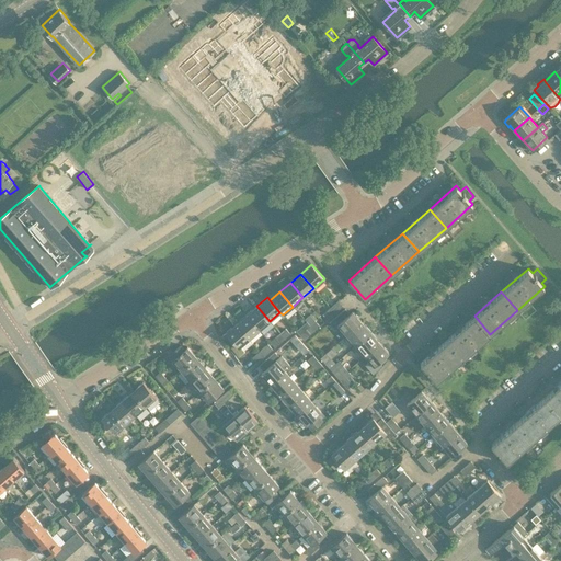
[(332,316),(343,306),(339,300),(328,310),(332,316)]
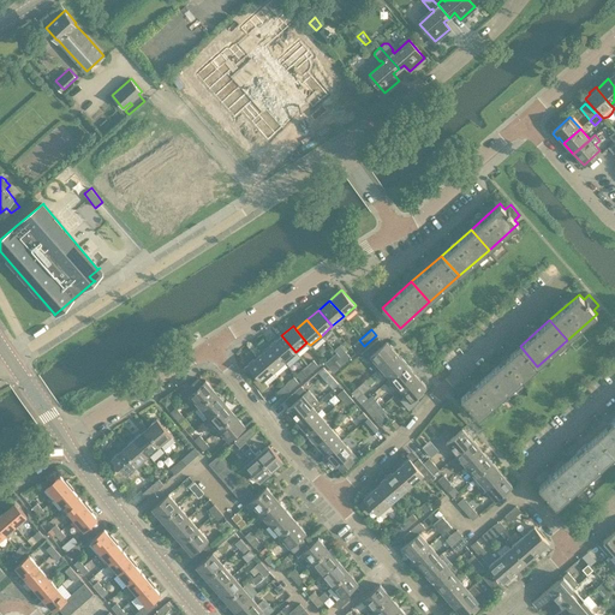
[(285,362),(296,352),(281,335),(270,345),(285,362)]
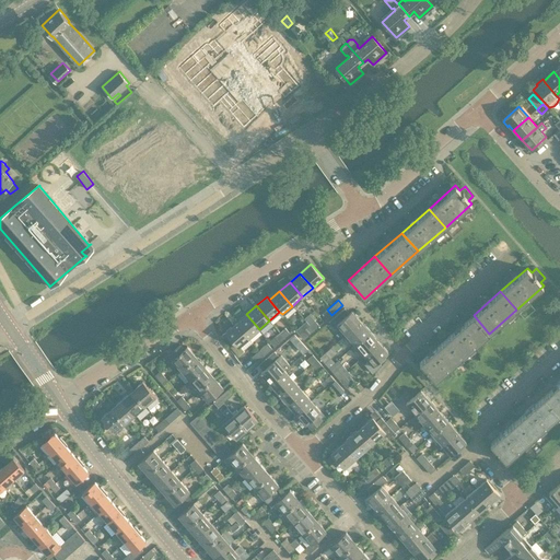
[(352,311),(349,314),(345,308),(329,322),(334,327),(337,325),(346,335),(361,322),(352,311)]
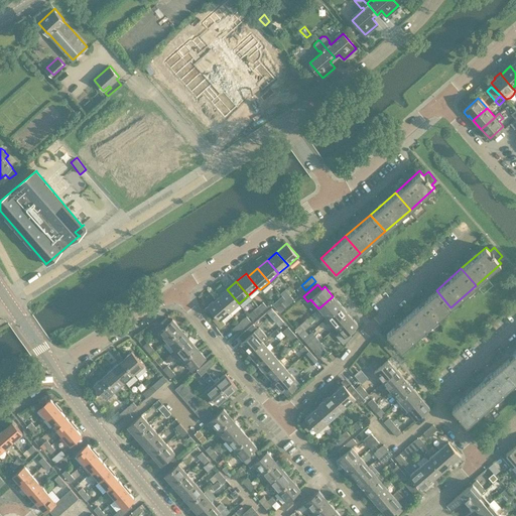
[(300,294),(305,290),(301,285),(296,289),(300,294)]
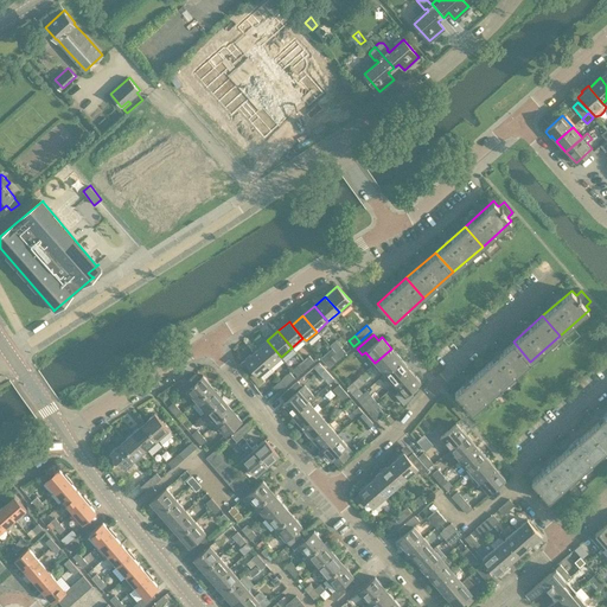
[(269,366),(281,357),(267,340),(255,351),(269,366)]
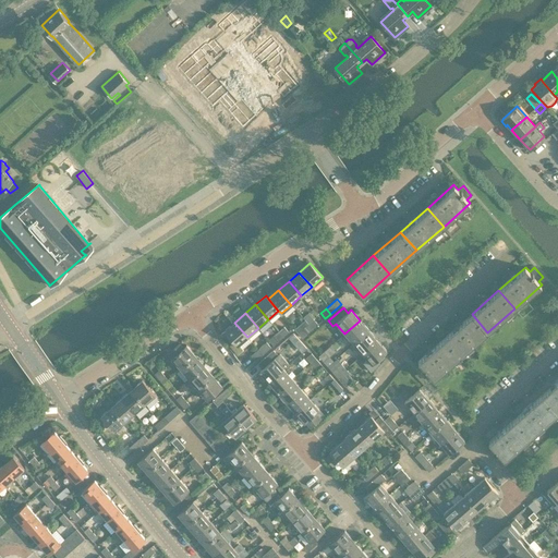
[(460,355),(487,332),(472,314),(445,338),(460,355)]
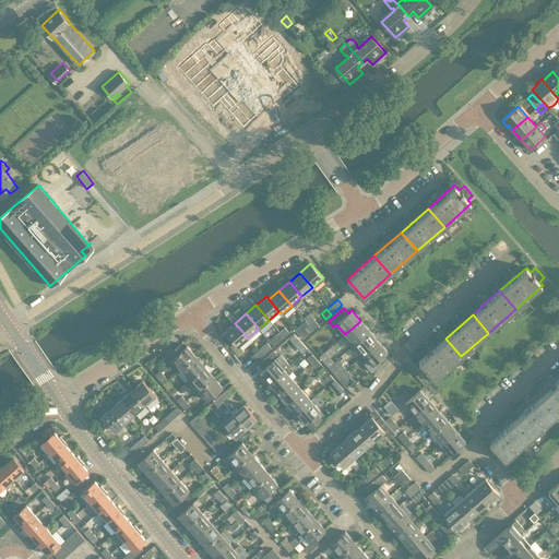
[(312,330),(319,324),(314,319),(308,324),(312,330)]
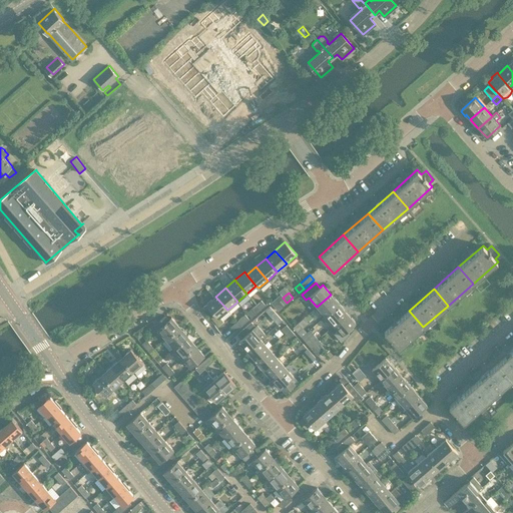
[(326,317),(339,304),(331,295),(317,307),(326,317)]
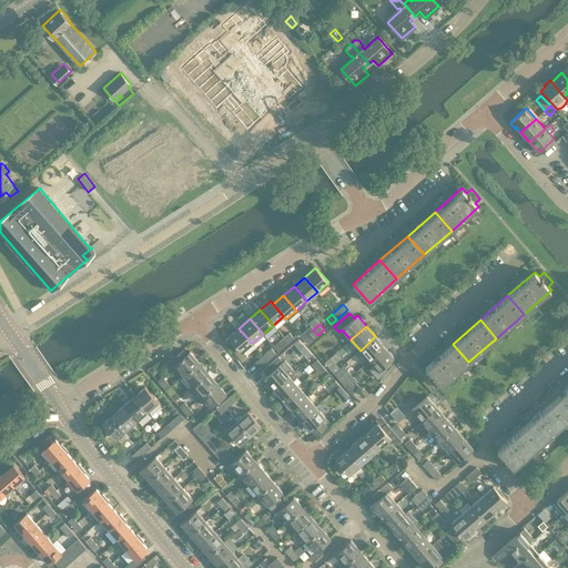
[(239,328),(229,337),(237,347),(233,351),(242,362),(247,356),(246,355),(243,351),(252,343),(239,328)]
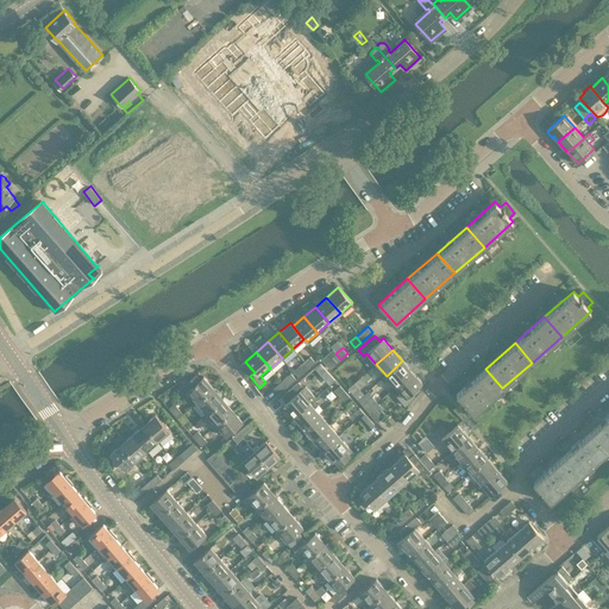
[(336,364),(340,359),(336,353),(331,358),(336,364)]
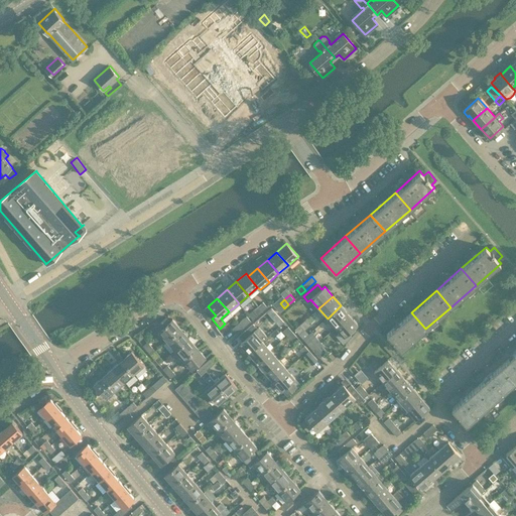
[(262,311),(267,307),(262,302),(258,306),(262,311)]
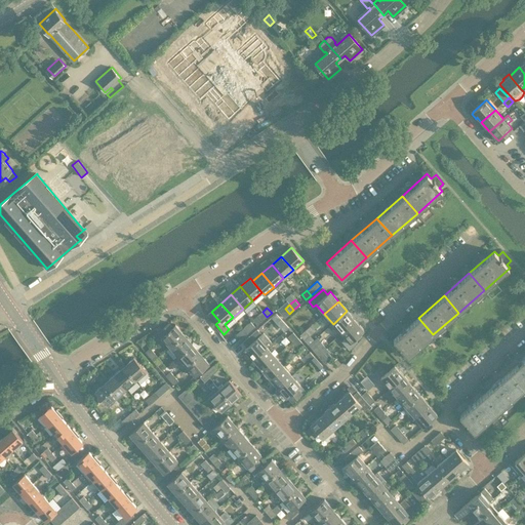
[(340,332),(355,320),(347,311),(333,324),(340,332)]
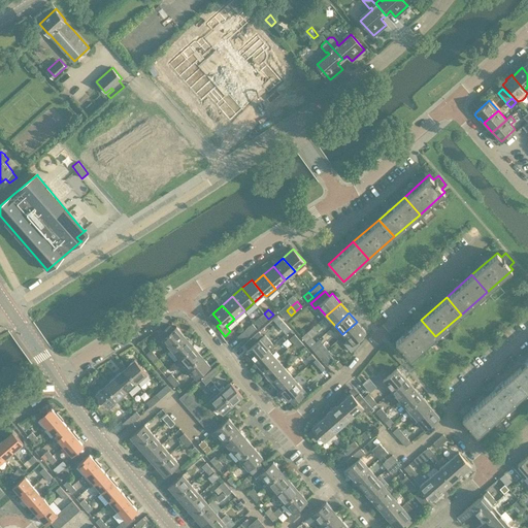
[(263,323),(268,319),(264,314),(259,318),(263,323)]
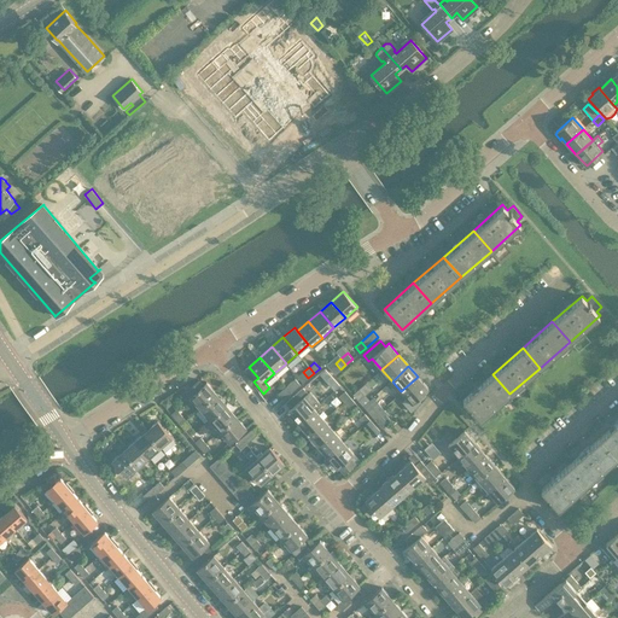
[(481,420),(509,394),(493,374),(462,400),(481,420)]
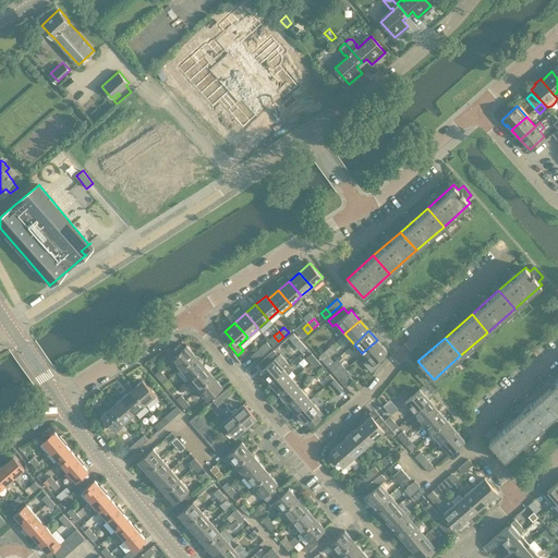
[(377,360),(387,351),(377,340),(362,353),(367,359),(363,363),(371,372),(375,368),(379,363),(377,360)]
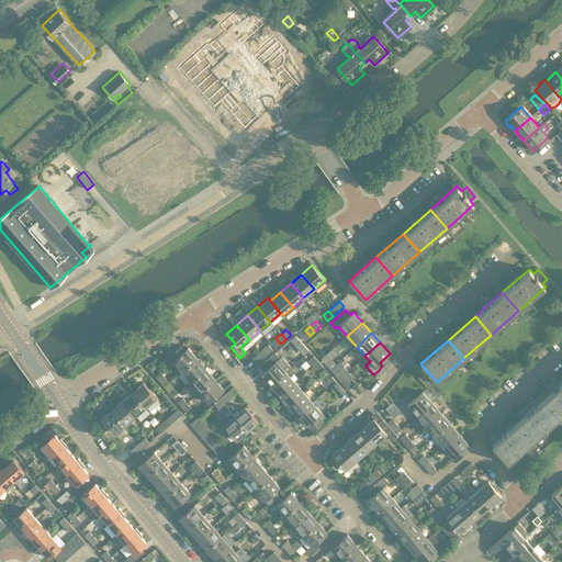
[(268,355),(273,350),(268,345),(263,349),(268,355)]
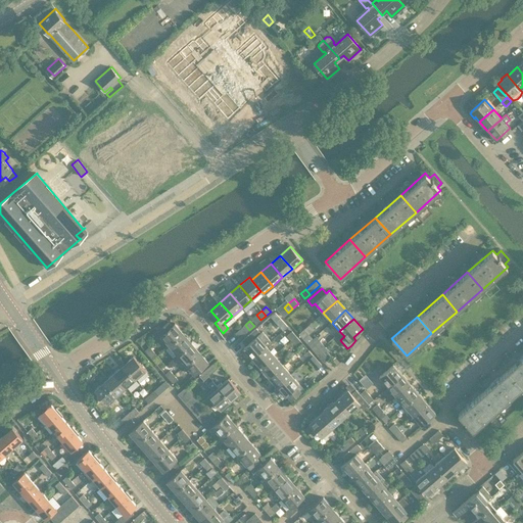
[(175,324),(172,326),(169,323),(168,324),(168,323),(157,332),(169,345),(183,333),(175,324)]
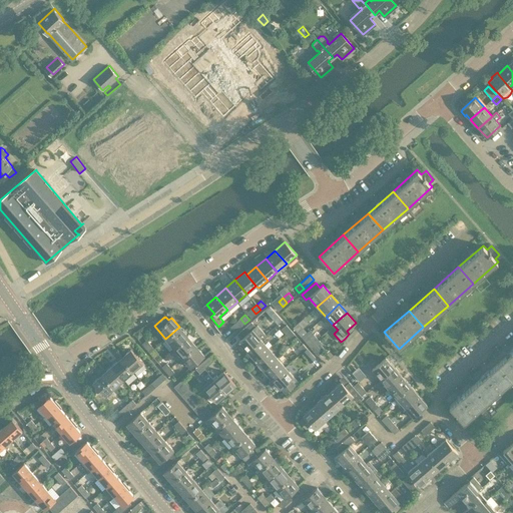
[(234,332),(244,324),(240,319),(230,328),(234,332)]
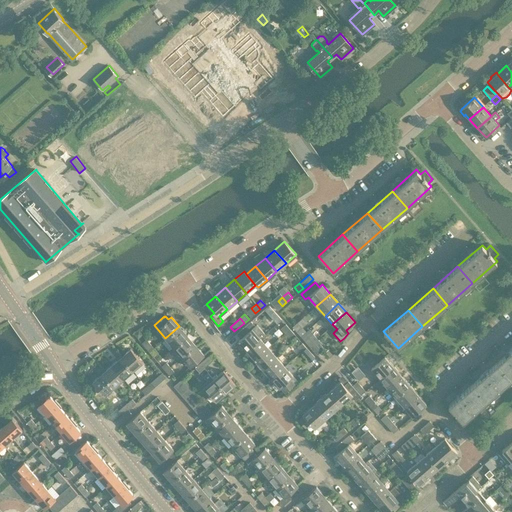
[(257,324),(255,326),(251,322),(237,334),(241,339),(238,341),(246,350),(260,338),(265,334),(257,324)]
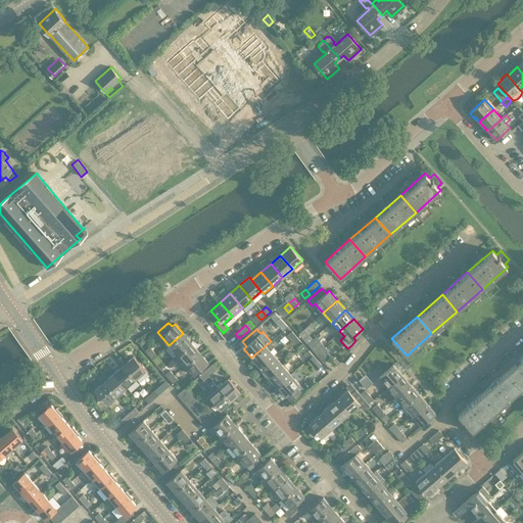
[(302,338),(307,334),(303,329),(298,333),(302,338)]
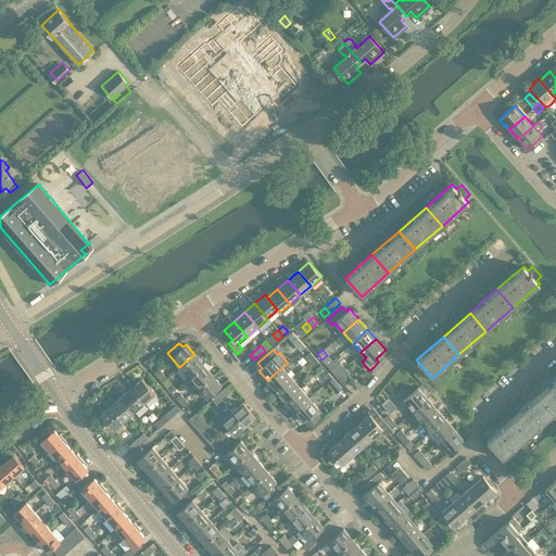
[(310,362),(315,357),(311,352),(305,356),(310,362)]
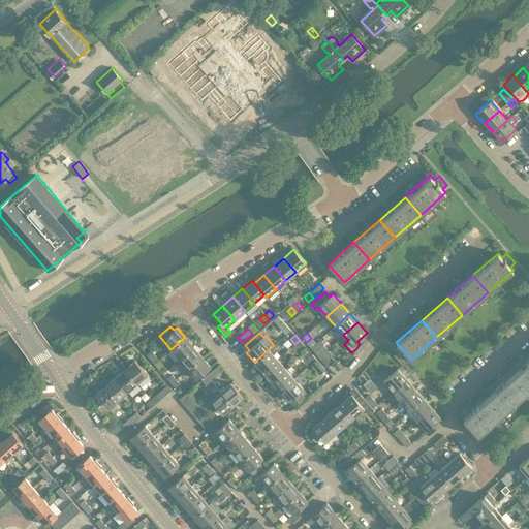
[(180,359),(193,346),(185,337),(170,349),(180,359)]
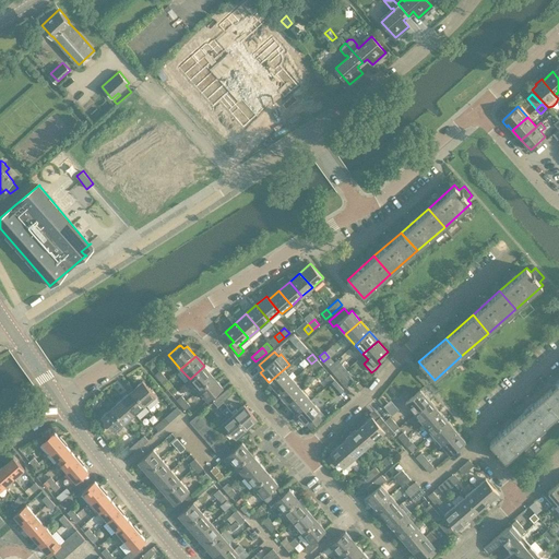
[(316,369),(321,364),(317,359),(311,364),(316,369)]
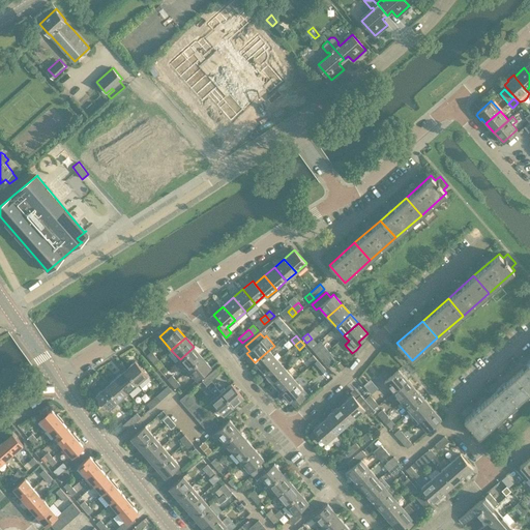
[(319,357),(328,350),(324,346),(321,349),(316,353),(319,357)]
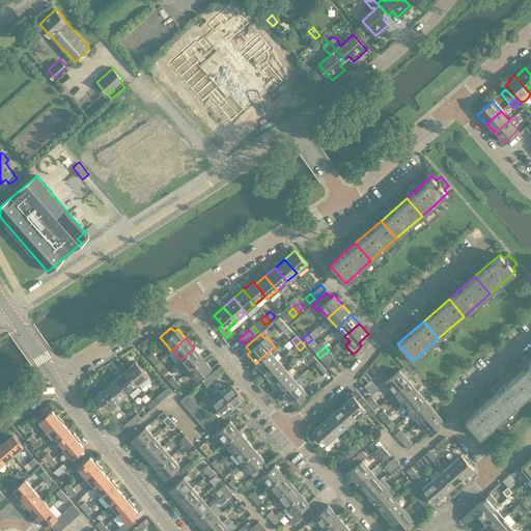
[(189,370),(203,358),(194,347),(180,360),(189,370)]
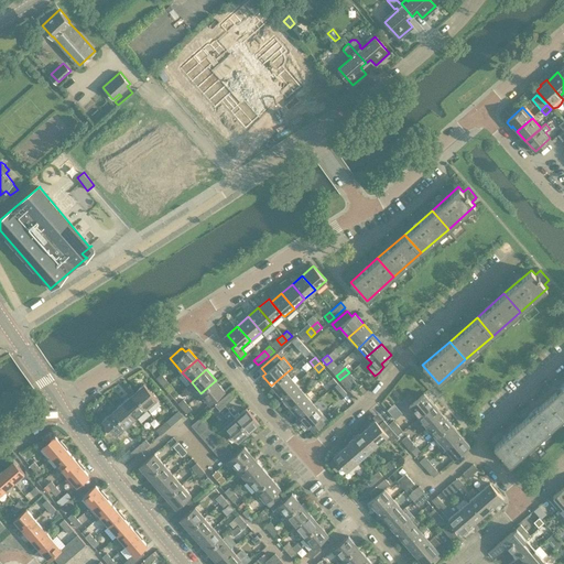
[(281,397),(295,383),(286,372),(271,386),(281,397)]
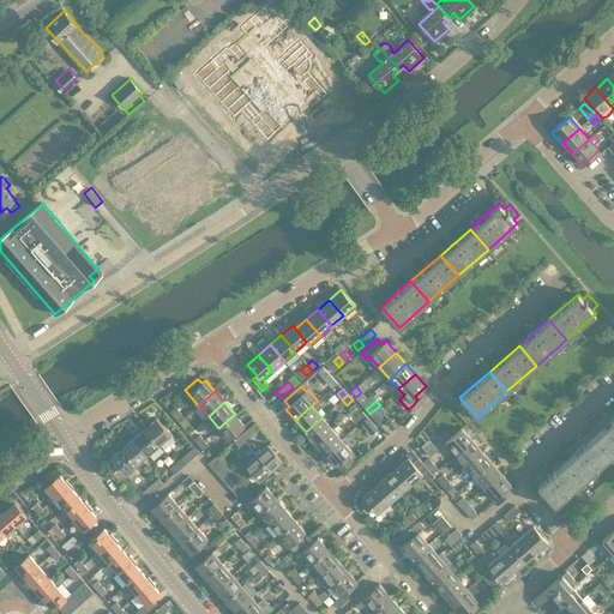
[(383,411),(384,410),(380,405),(369,414),(380,426),(386,421),(385,420),(389,417),(383,411)]
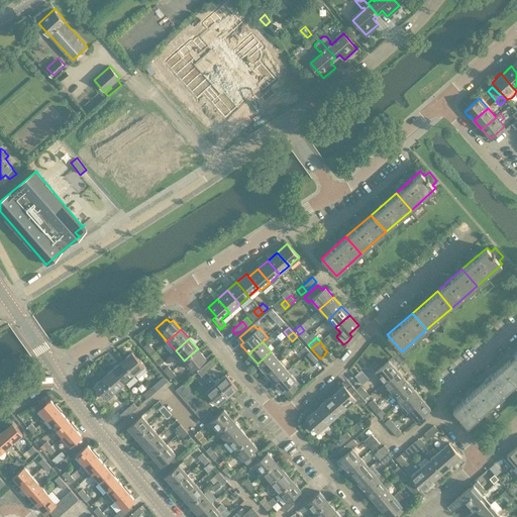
[(150,355),(156,351),(147,342),(143,346),(150,355)]
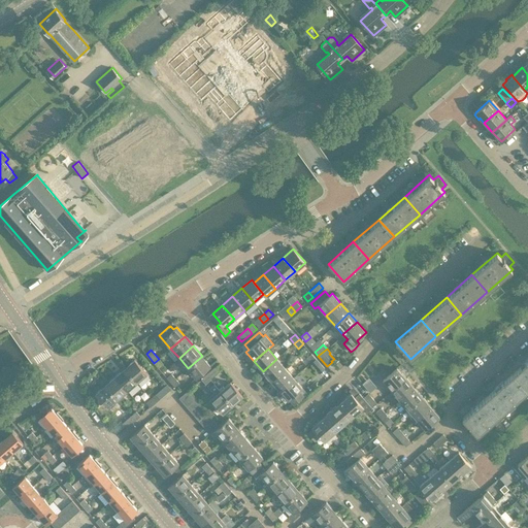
[(310,363),(316,358),(311,354),(306,358),(310,363)]
